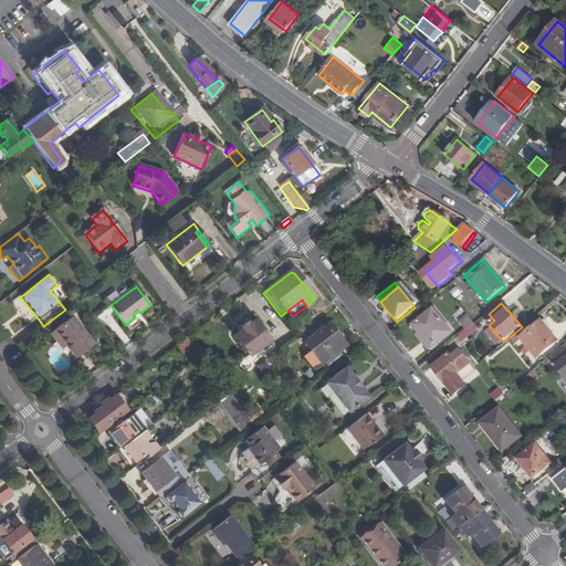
[(433,311),(415,326),(432,349),(452,333),(433,311)]
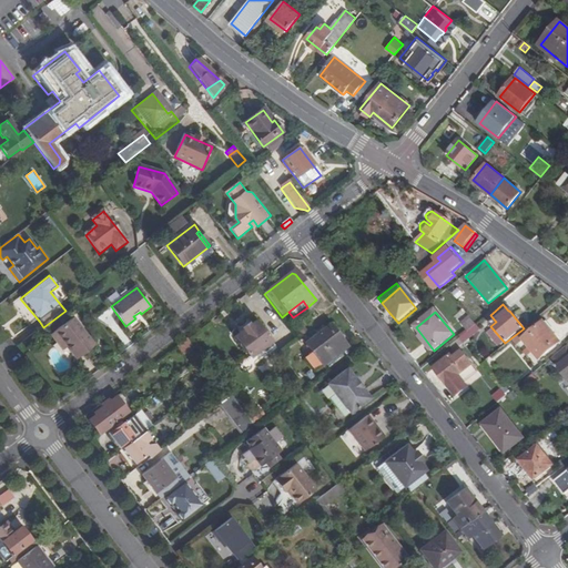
[(398,323),(389,313),(387,314),(395,325),(398,323)]
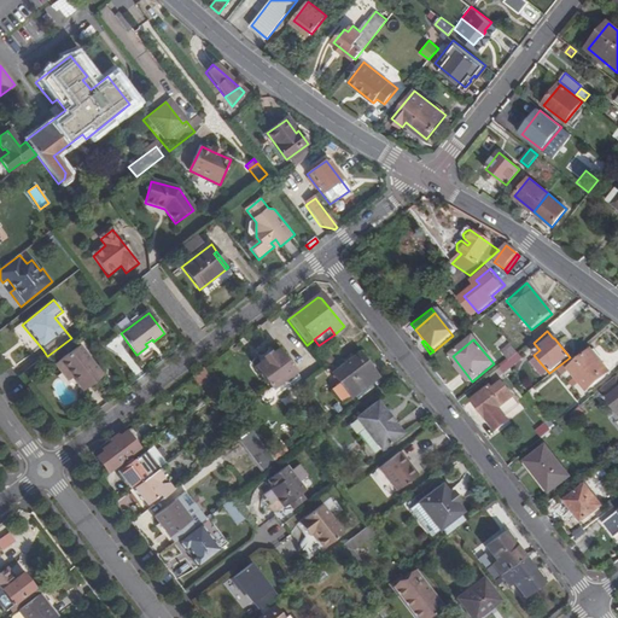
[(517,354),(508,345),(500,353),(508,361),(517,354)]
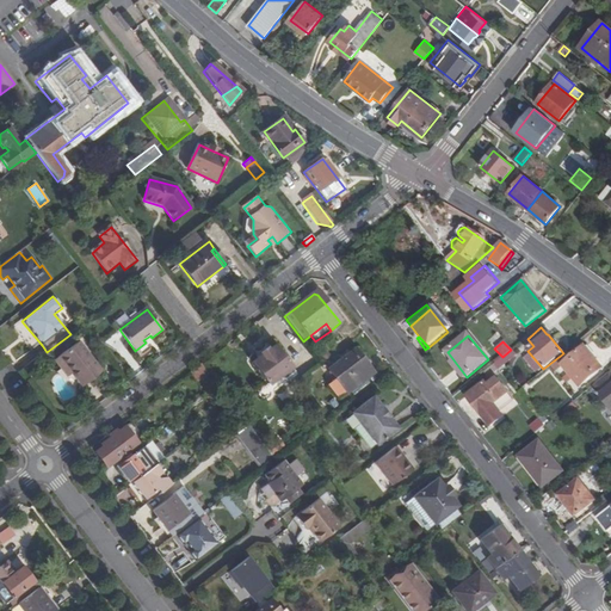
[(65,366),(71,375),(79,386),(98,370),(78,344),(54,362),(60,370),(65,366)]
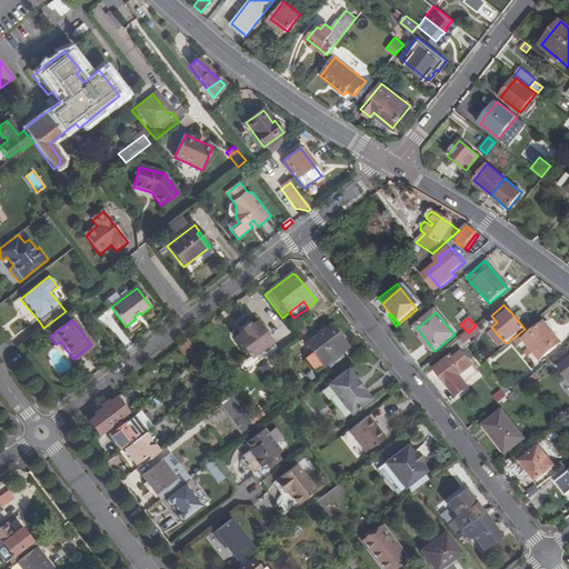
[(256,323),(235,339),(249,358),(255,355),(266,357),(267,357),(275,351),(276,350),(256,323)]
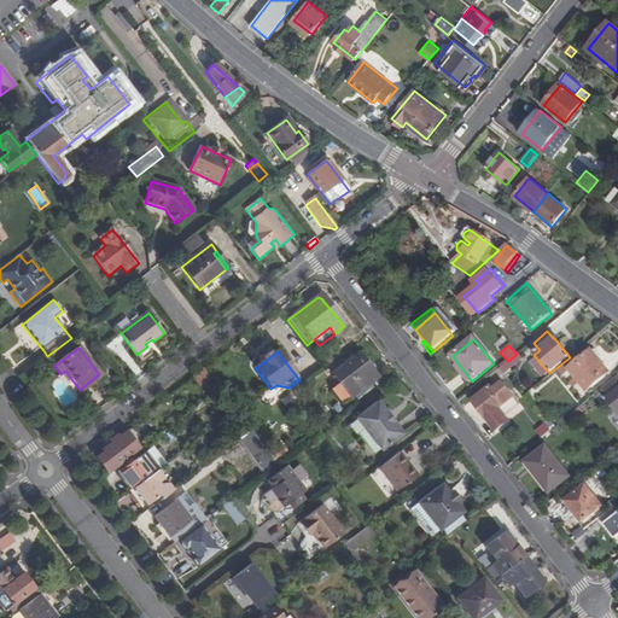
[(607,375),(600,367),(590,355),(589,353),(566,372),(584,394),(607,375)]
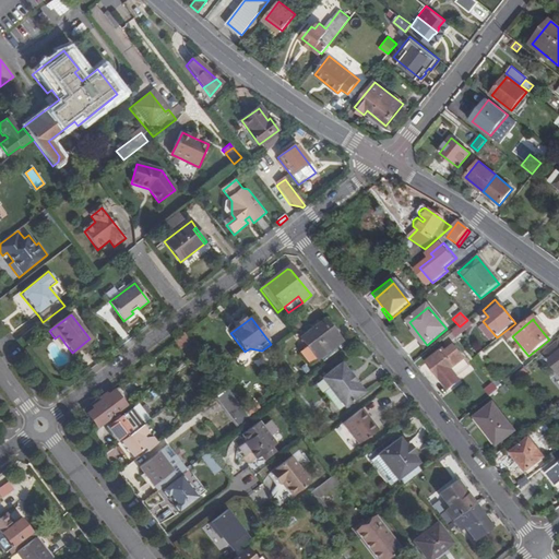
[(537,319),(534,321),(543,332),(546,330),(537,319)]
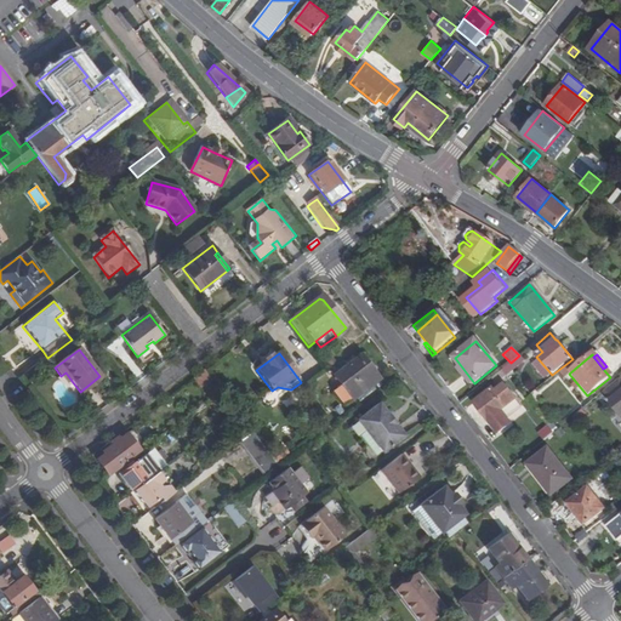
[(21,374),(38,362),(34,355),(17,368),(21,374)]
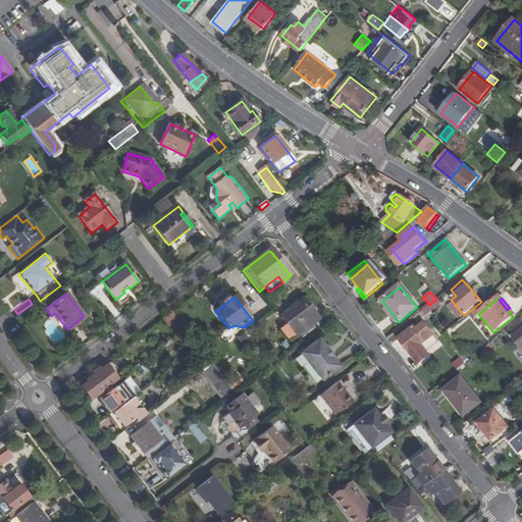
[(422,311),(426,316),(440,304),(436,299),(429,305),(422,311)]
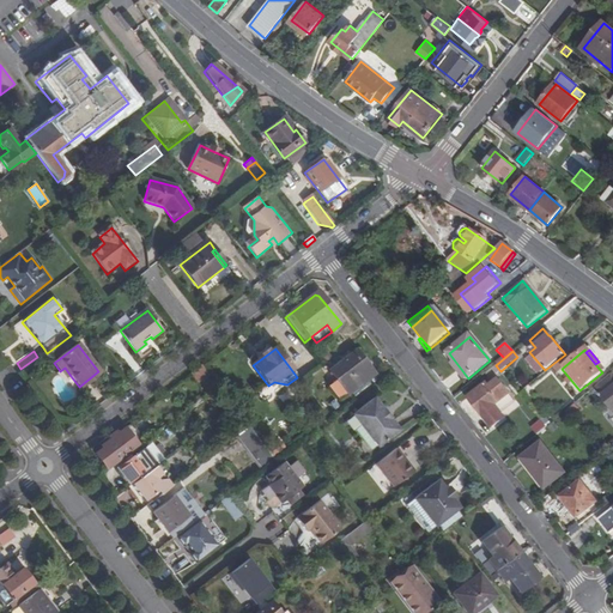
[(339,378),(351,393),(374,375),(360,358),(358,359),(353,353),(332,369),(339,378)]
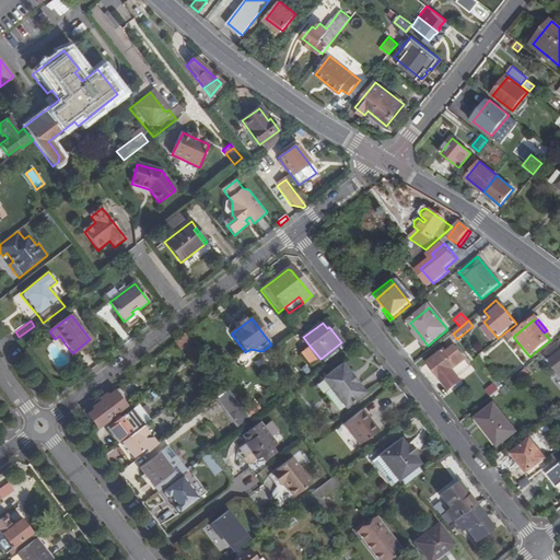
[(426,348),(428,346),(410,323),(407,325),(426,348)]
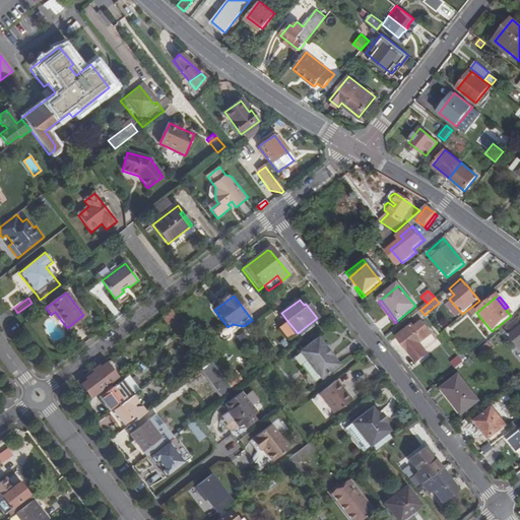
[(420,310),(412,317),(416,321),(425,315),(420,310)]
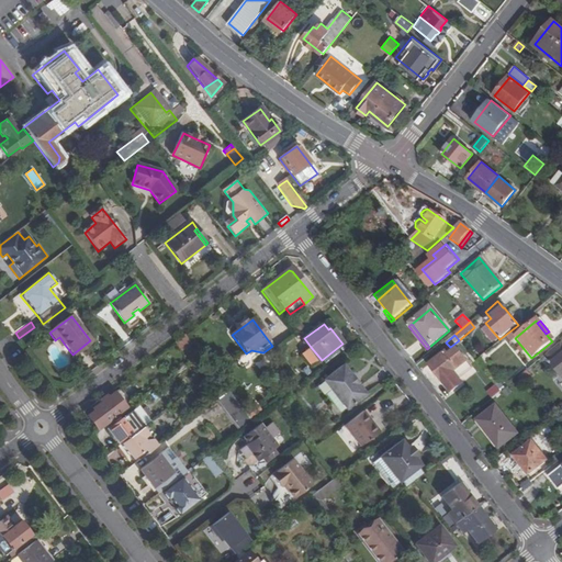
[(184,336),(178,340),(181,345),(188,340),(184,336)]
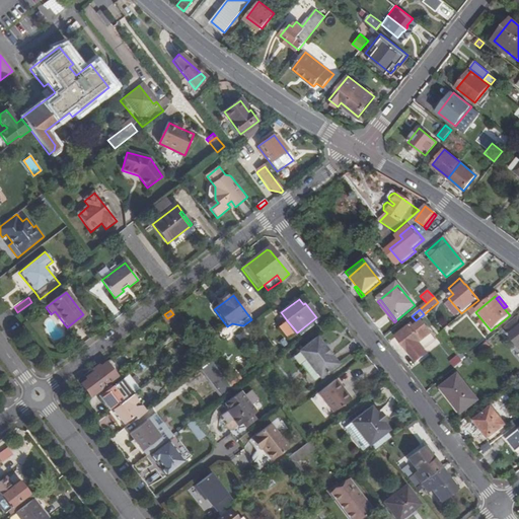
[(56,321),(60,318),(55,311),(51,314),(56,321)]
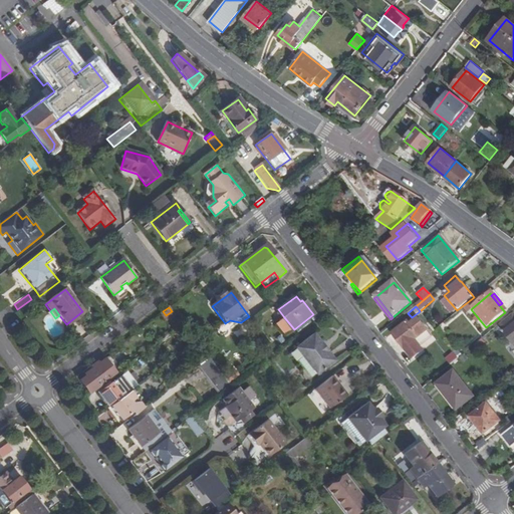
[(513,315),(512,314),(499,325),(504,331),(504,332),(513,344),(513,315)]
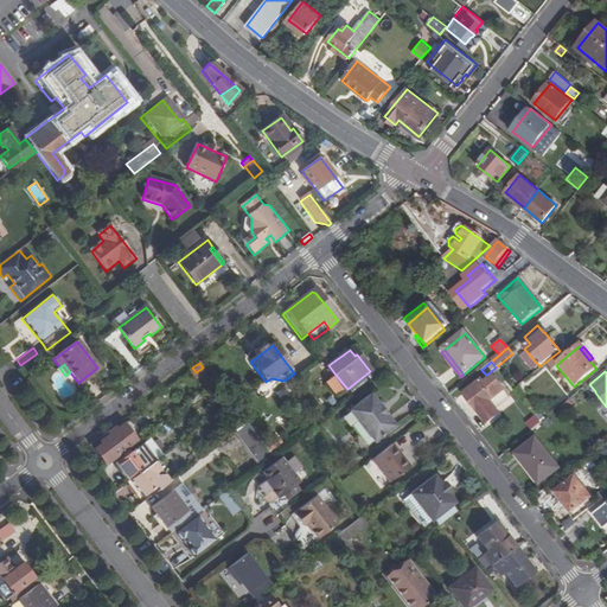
[(347,389),(336,375),(331,378),(342,393),(347,389)]
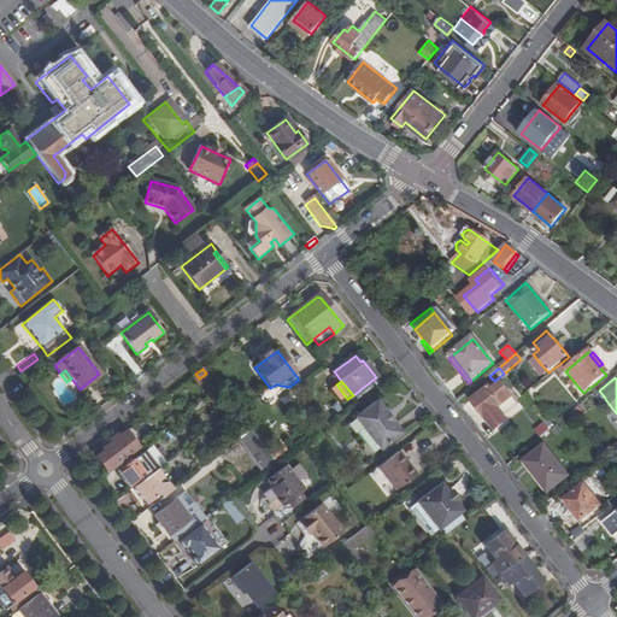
[(489,387),(470,401),(494,432),(507,421),(498,409),(512,397),(500,382),(492,389),(489,387)]
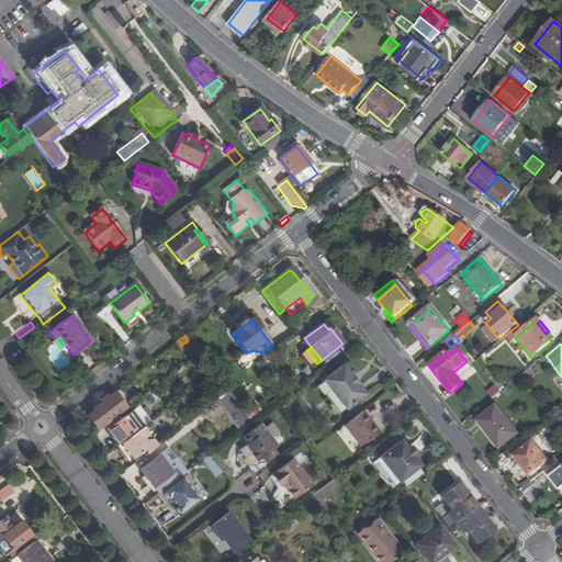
[(356,385),(349,375),(341,366),(322,381),(345,411),(364,395),(356,385)]
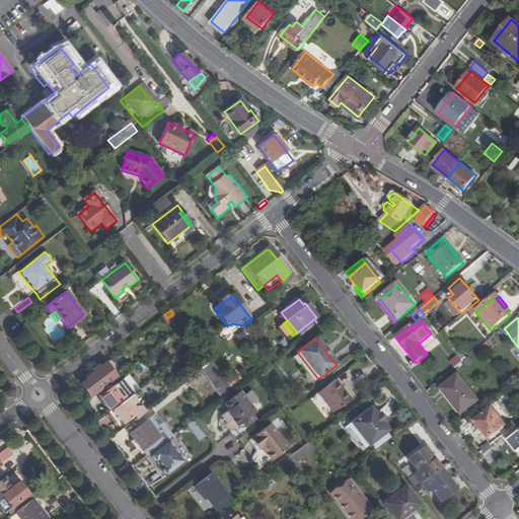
[(487,343),(477,350),(482,356),(491,348),(487,343)]
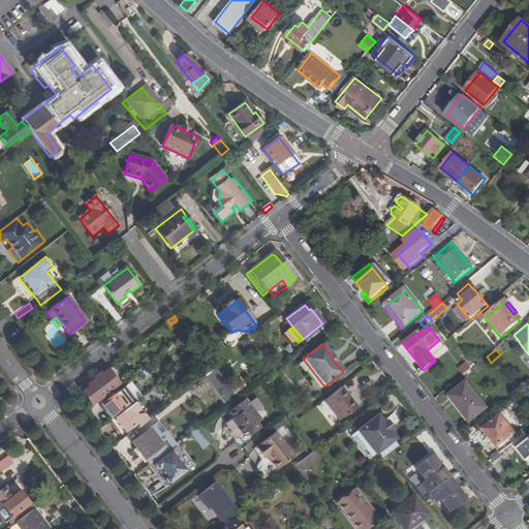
[(331,352),(329,353),(335,363),(337,361),(331,352)]
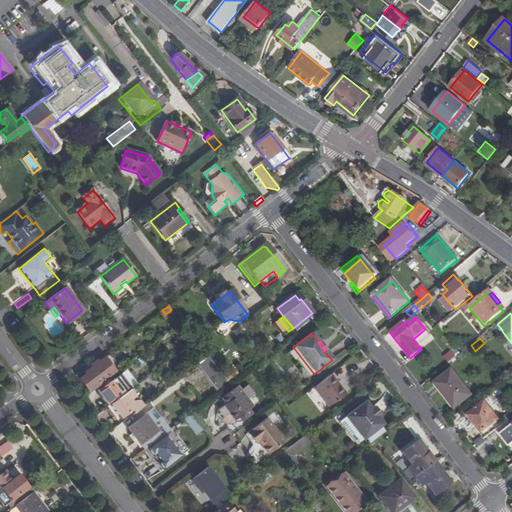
[(448,363),(457,358),(453,351),(444,356),(448,363)]
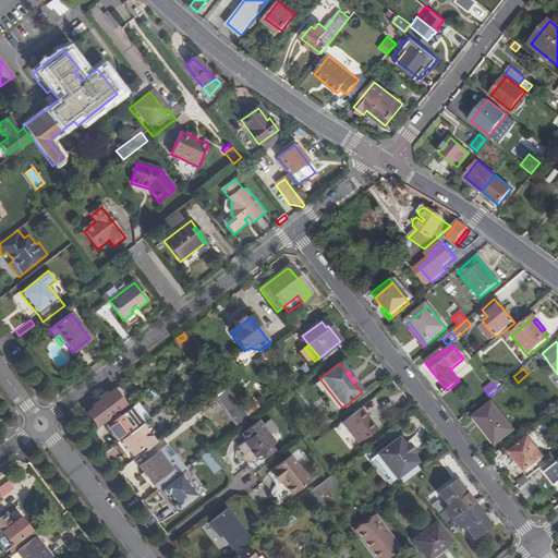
[(249,420),(226,389),(214,399),(237,429),(249,420)]
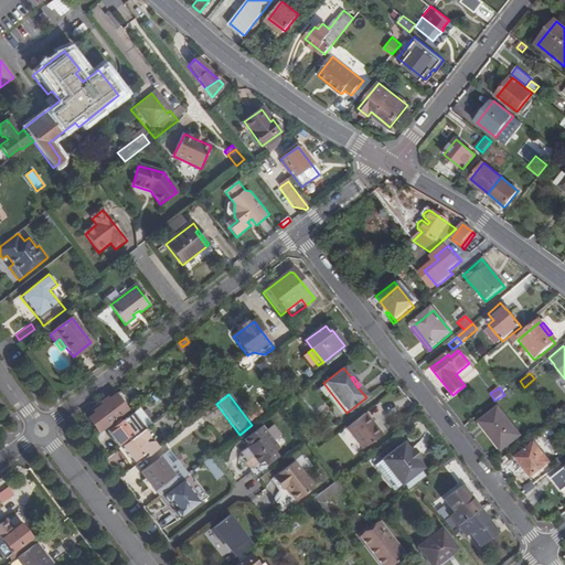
[(105,401),(99,404),(100,406),(92,413),(95,415),(105,428),(126,413),(114,396),(106,402),(105,401)]
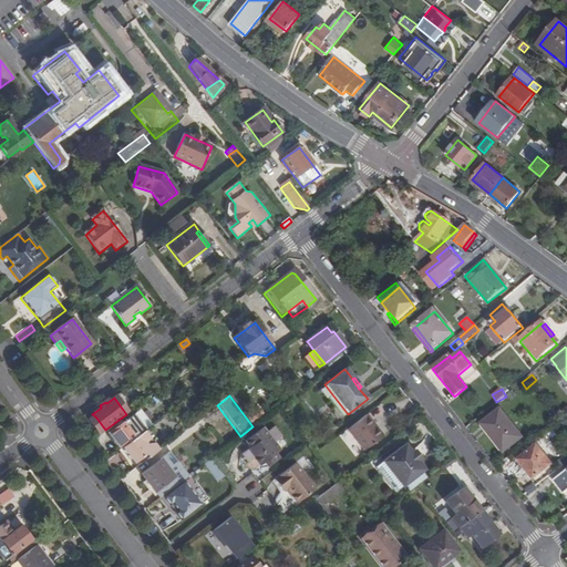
[(255,409),(246,414),(251,422),(260,415),(255,409)]
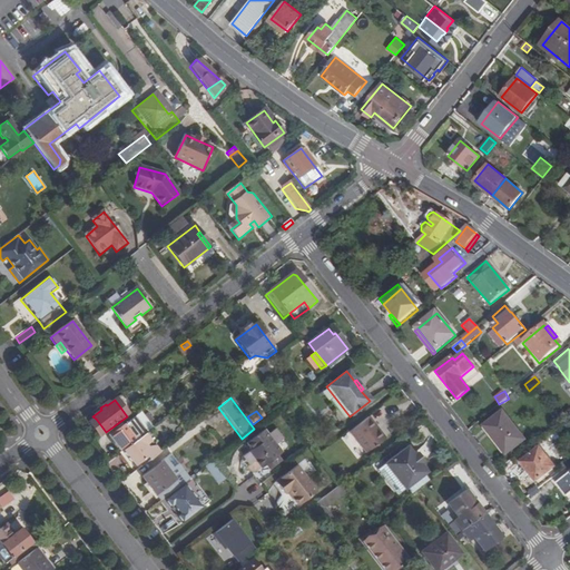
[(502,412),(483,426),(505,455),(524,441),(502,412)]
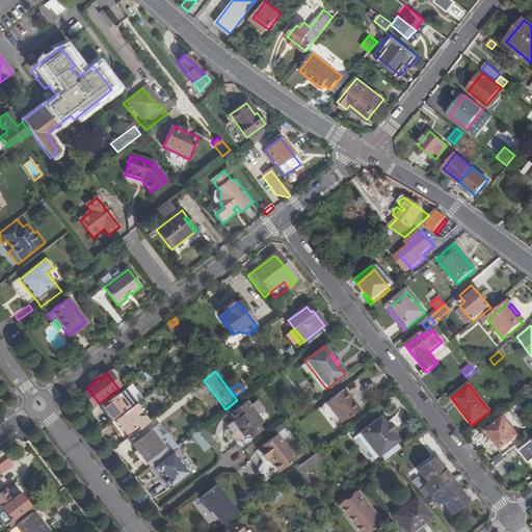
[(520,397),(527,391),(524,387),(516,392),(520,397)]
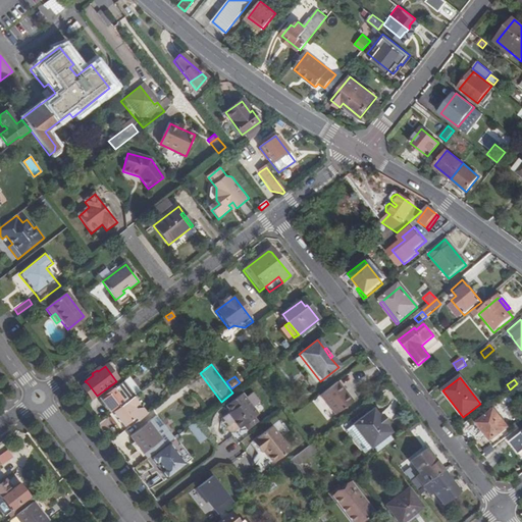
[(100,400),(110,414),(135,396),(136,395),(124,380),(100,400)]
